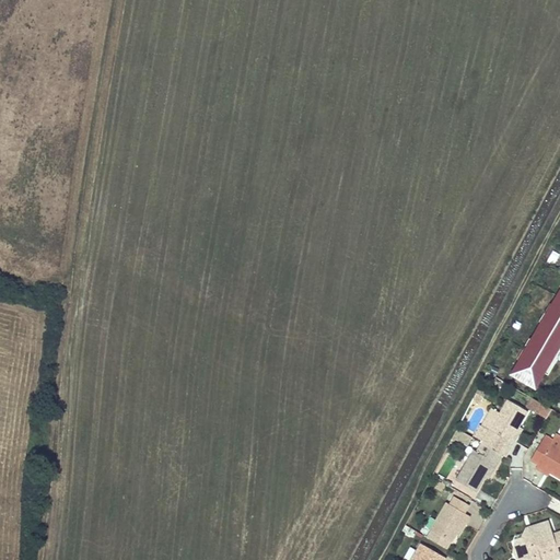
[(521,359),(511,375),(536,391),(546,374),(543,372),(552,357),(555,358),(559,361),(559,351),(556,349),(559,341),(559,291),(553,303),(556,305),(546,322),(543,321),(533,338),(536,339),(523,361),(521,359)]
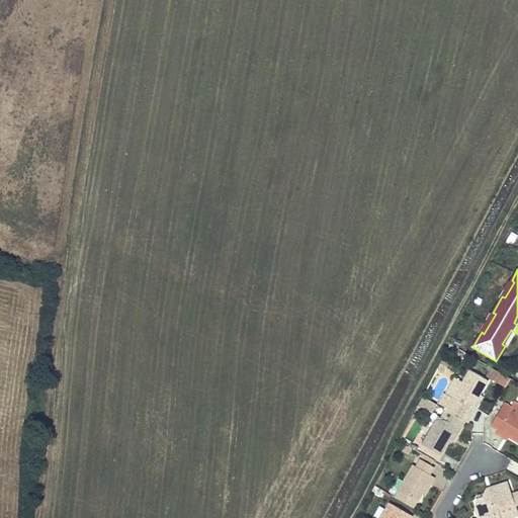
[(505,297),(514,282),(512,280),(502,296),(505,297)]
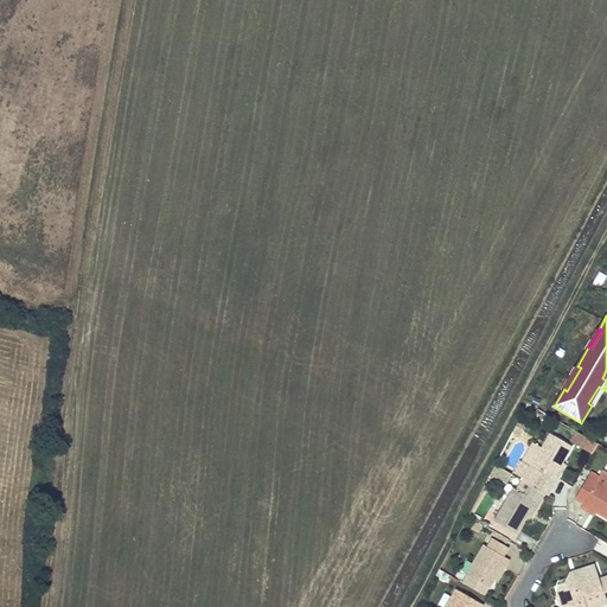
[(567,391),(581,368),(577,366),(564,389),(567,391)]
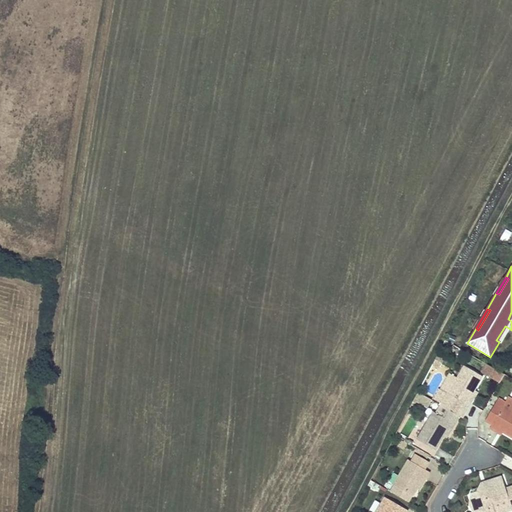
[(507,327),(505,326),(496,340),(499,342),(507,327)]
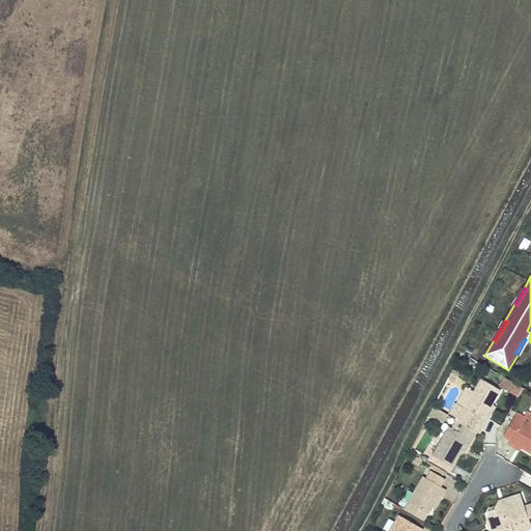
[(453,367),(460,371),(464,367),(456,363),(453,367)]
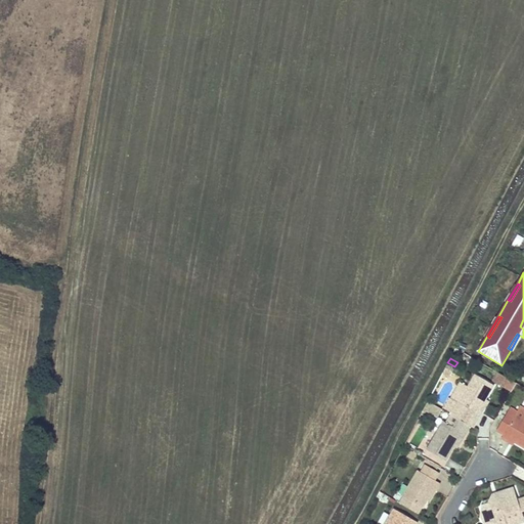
[(468,386),(457,403),(466,407),(459,421),(469,427),(473,429),(480,416),(477,413),(485,400),(492,386),(474,376),(468,386)]
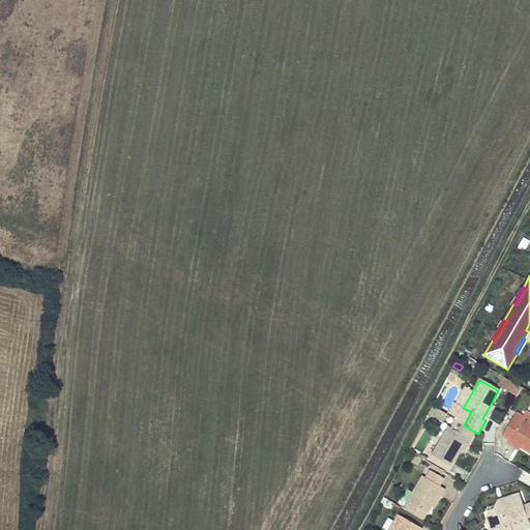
[(473,390),(464,386),(454,403),(463,408),(473,390)]
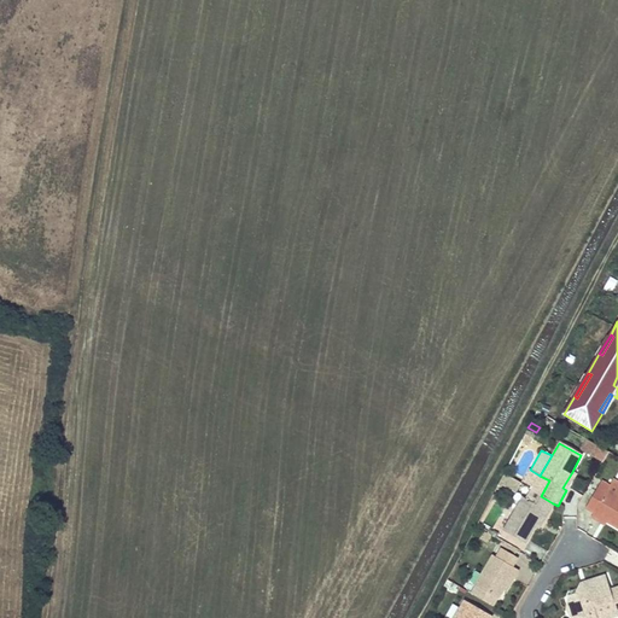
[(572,472),(563,488),(566,490),(576,474),(572,472)]
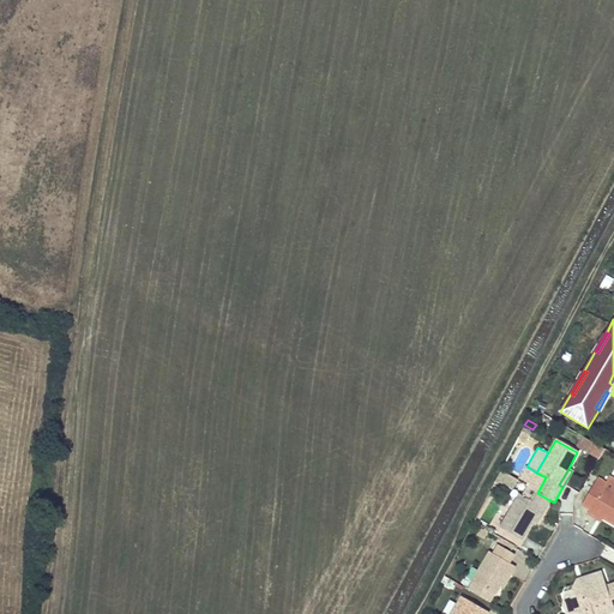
[(515,480),(500,470),(495,477),(511,487),(515,480)]
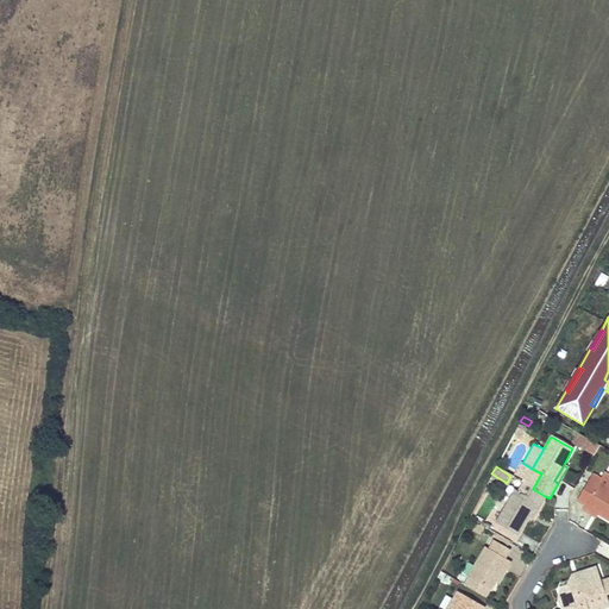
[(532,469),(528,466),(520,481),(521,482),(533,489),(541,473),(532,469)]
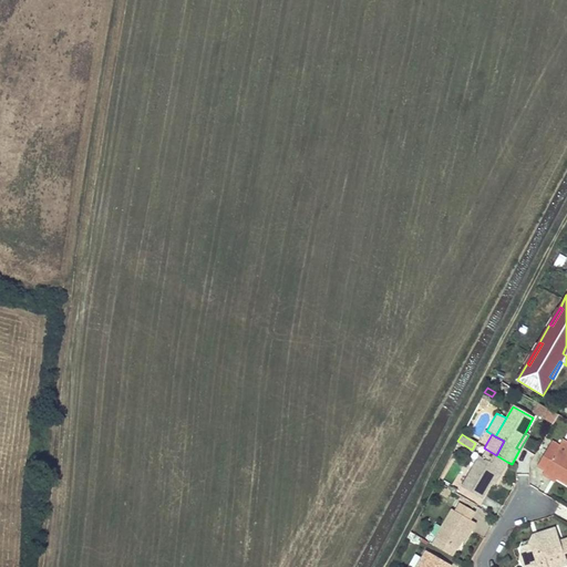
[(552,443),(537,467),(545,472),(544,473),(556,480),(566,485),(566,443),(563,441),(559,447),(552,443)]
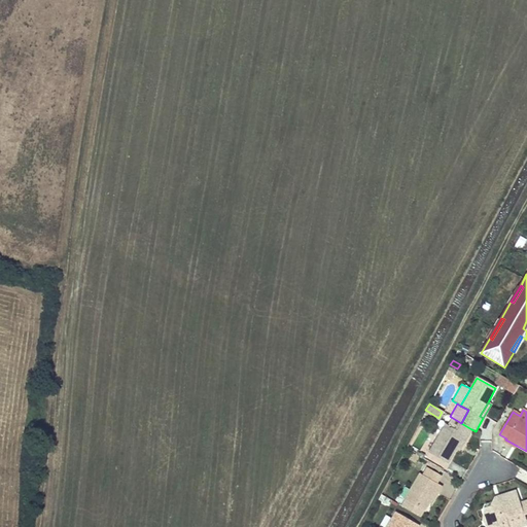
[(443,424),(426,452),(447,464),(455,451),(463,436),(466,438),(471,429),(461,423),(451,417),(446,426),(443,424)]
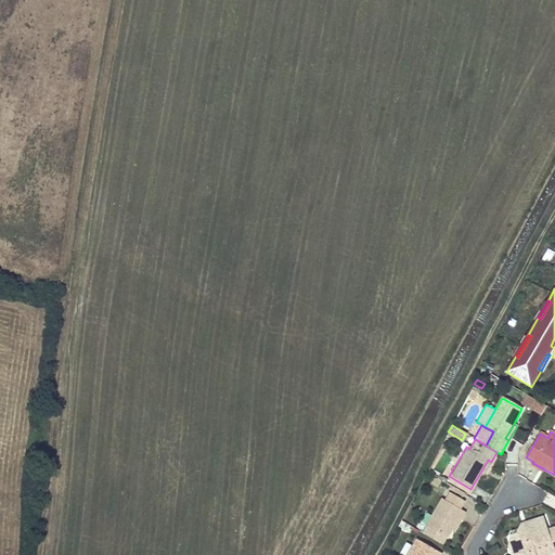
[(482,477),(491,462),(488,460),(479,475),(482,477)]
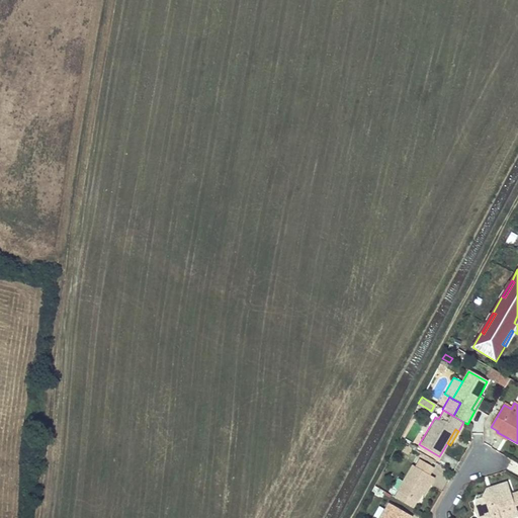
[(508,438),(497,432),(496,434),(507,440),(508,438)]
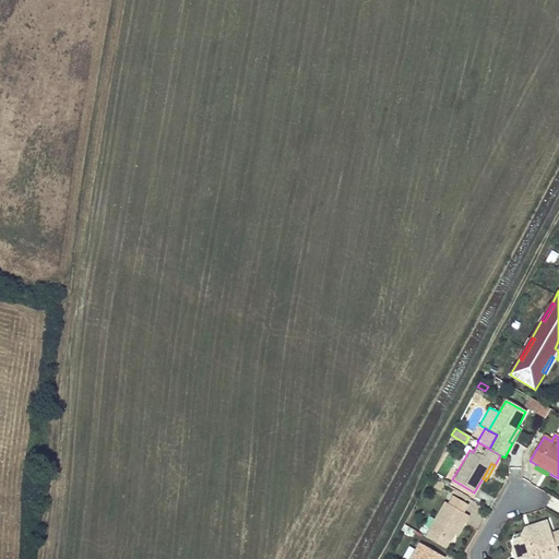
[(448,506),(463,513),(467,507),(452,498),(448,506)]
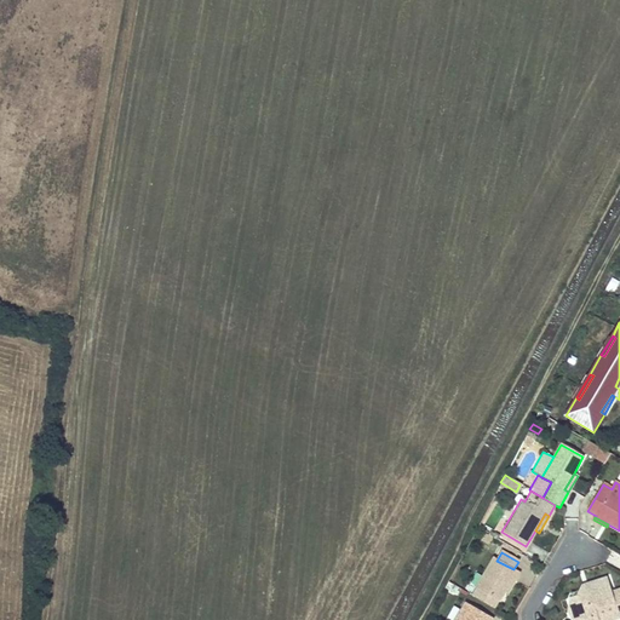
[(514,569),(497,561),(493,558),(471,597),(493,609),(503,593),(511,579),(515,580),(518,573),(514,569)]
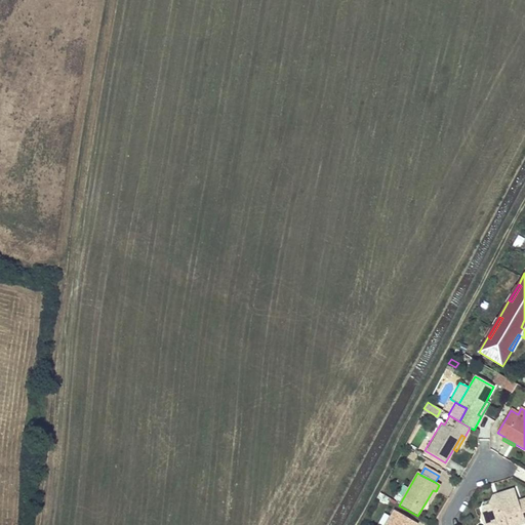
[(509,524),(507,516),(522,511),(524,521),(524,500),(520,502),(515,489),(498,495),(501,501),(489,506),(484,508),(490,524),(509,524)]
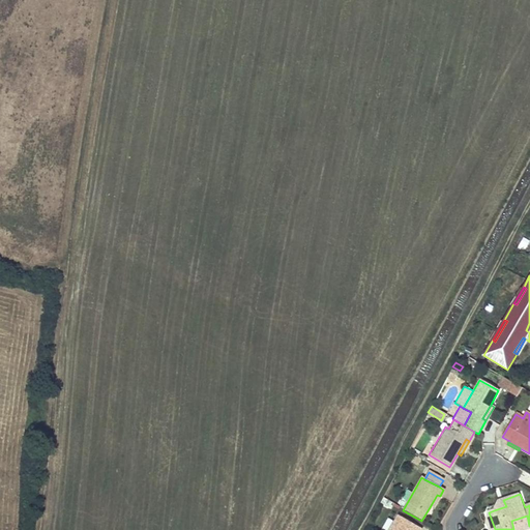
[(437,495),(430,507),(433,508),(440,496),(437,495)]
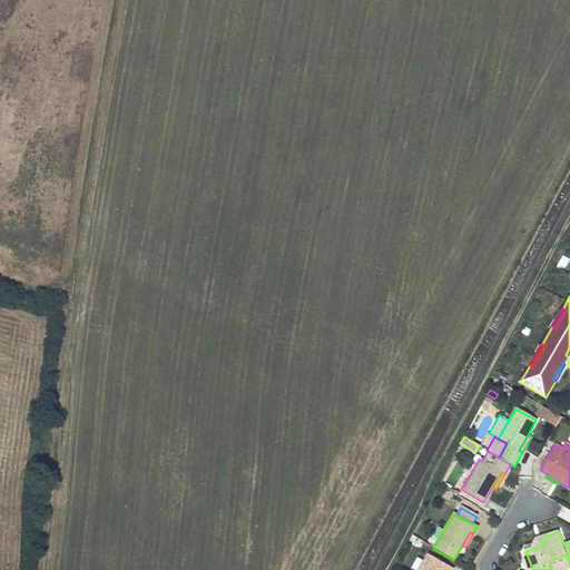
[(531,549),(544,544),(541,538),(534,540),(531,549)]
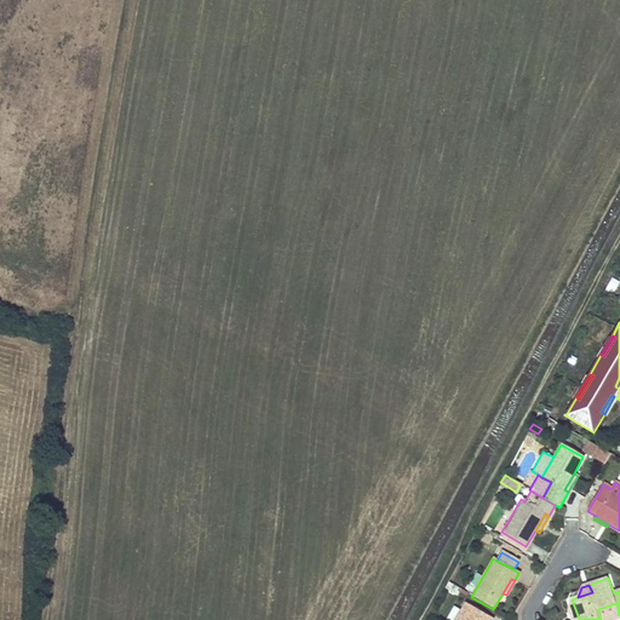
[(619,615),(616,603),(598,609),(601,619),(612,619),(619,618),(619,615)]
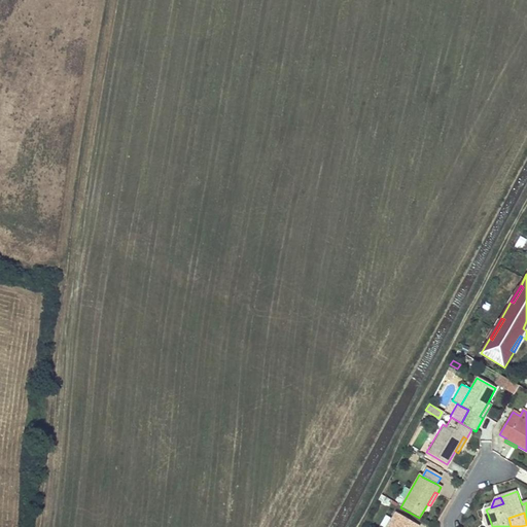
[(417,526),(418,526),(395,514),(386,526),(417,526)]
